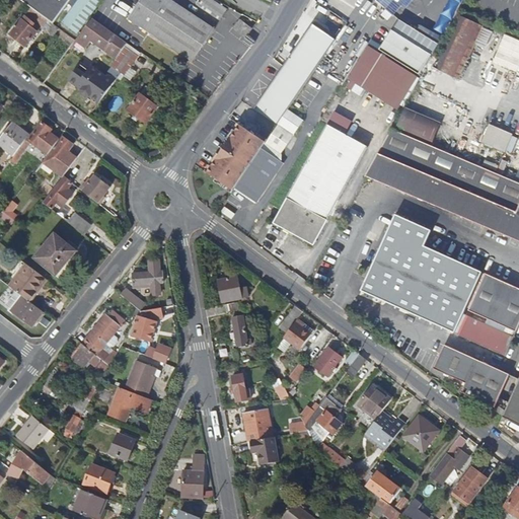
[(19,0),(28,6),(48,19),(53,23),(71,0),(19,0)]
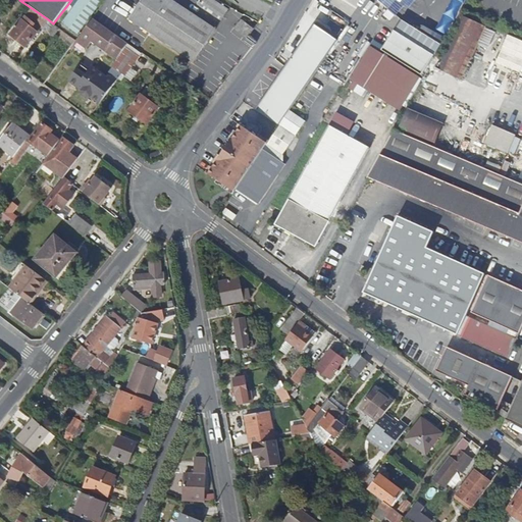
[(77,34),(102,0),(77,0),(62,21),(77,34)]
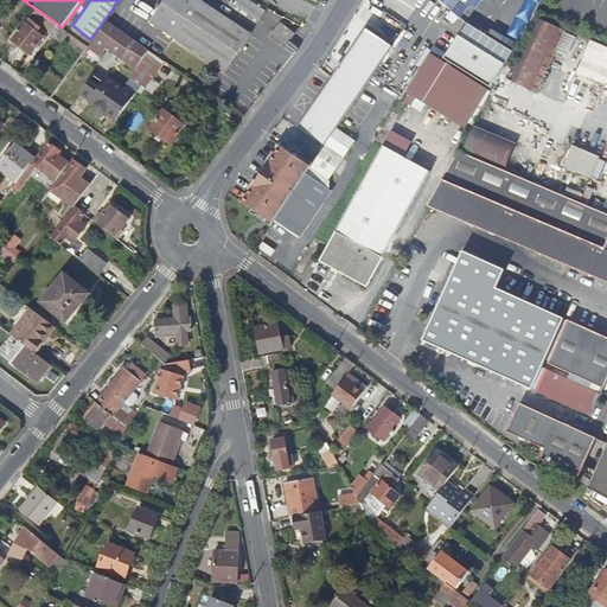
[(193,0),(168,0),(152,25),(225,76),(250,39),(193,0)]
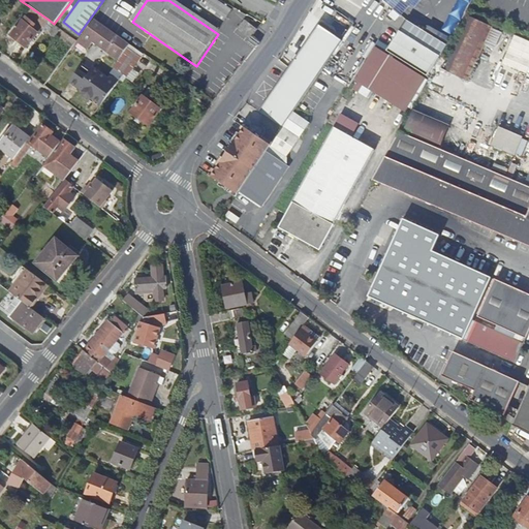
[(212,0),(205,0),(200,7),(224,24),(231,12),(212,0)]
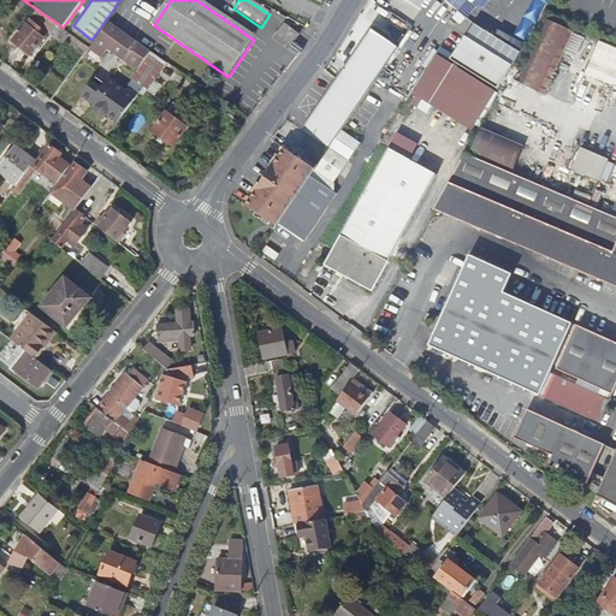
[(481,15),(491,5),(486,0),(445,0),(445,1),(467,22),(477,11),(481,15)]
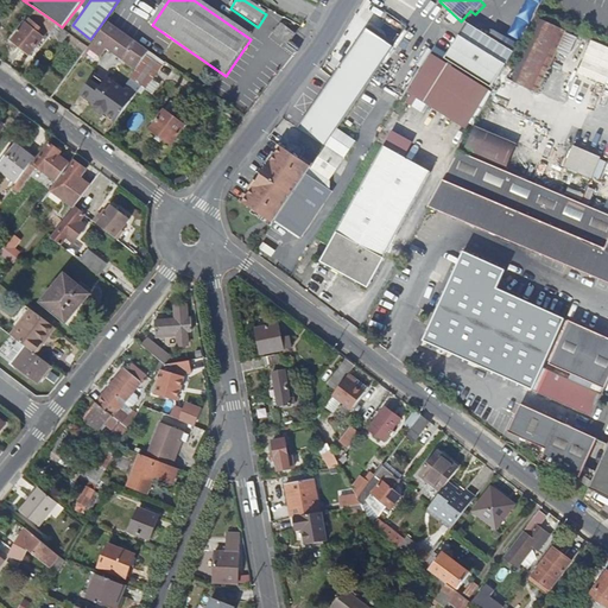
[(526,0),(507,37),(520,43),(536,13),(540,4),(533,0),(526,0)]
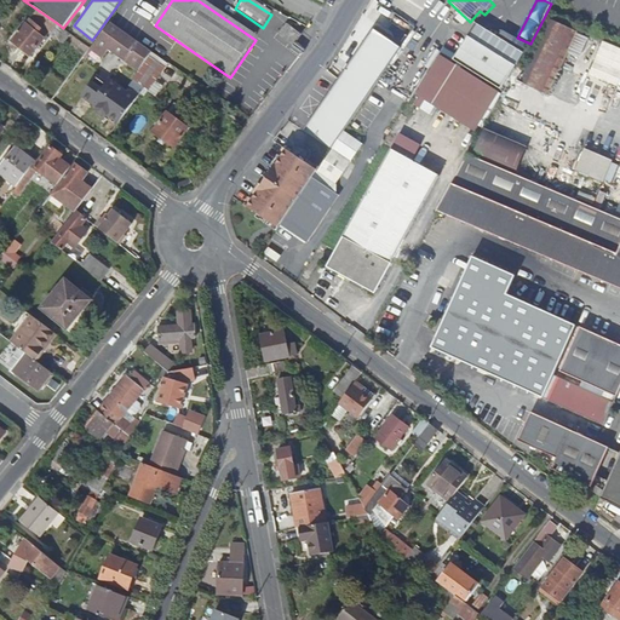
[(50,33),(57,23),(34,7),(33,10),(36,12),(33,18),(41,26),(36,32),(27,24),(17,39),(34,52),(50,33)]
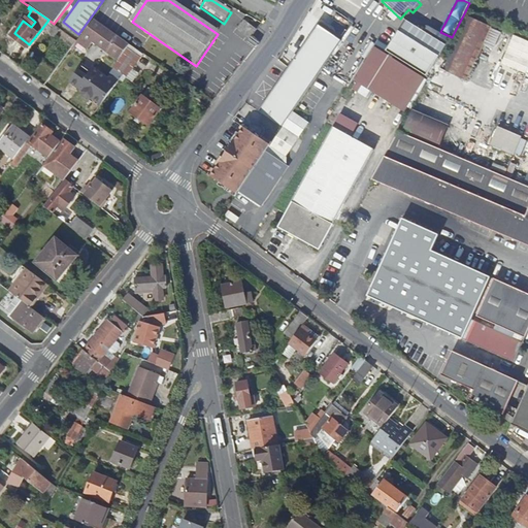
[(470,79),(491,24),(468,15),(448,71),(470,79)]
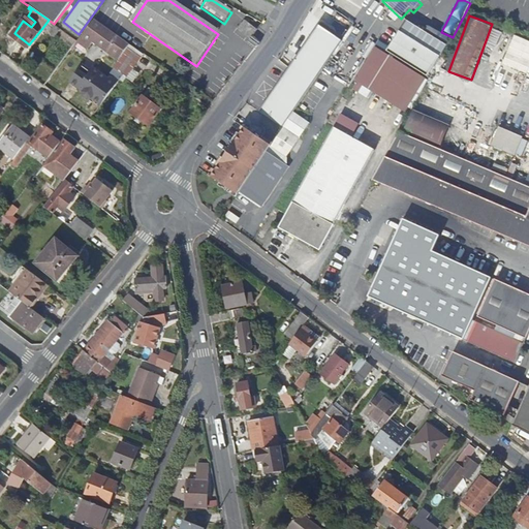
[(101,28),(103,25),(94,19),(78,40),(88,48),(92,41),(119,59),(128,47),(101,28)]
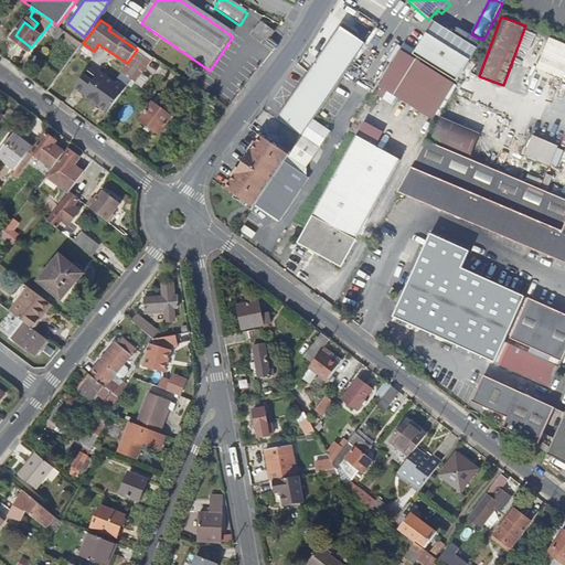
[(57,40),(64,30),(57,25),(52,21),(45,30),(57,40)]
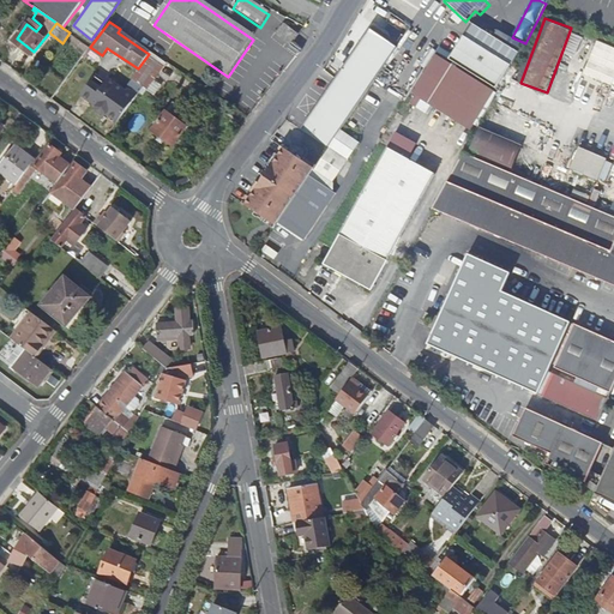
[(473,26),(465,41),(512,67),(519,53),(493,38),(473,26)]
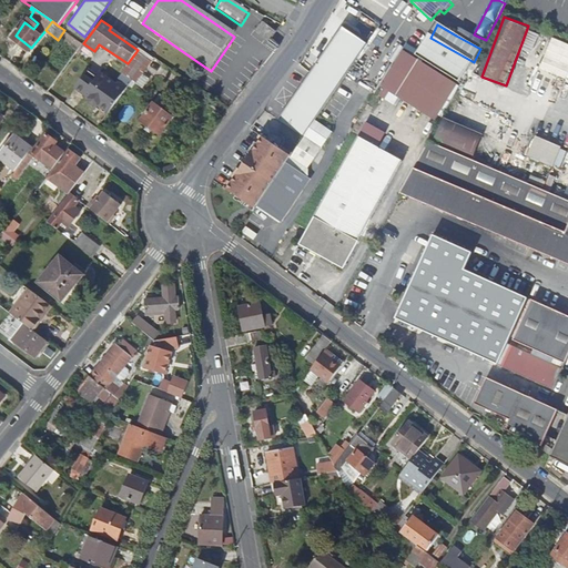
[(255,34),(267,44),(275,36),(263,26),(255,34)]
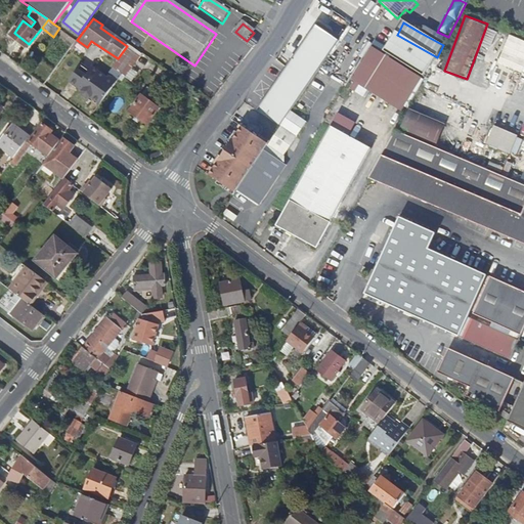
[(421,33),(443,45),(448,37),(437,32),(426,25),(421,33)]
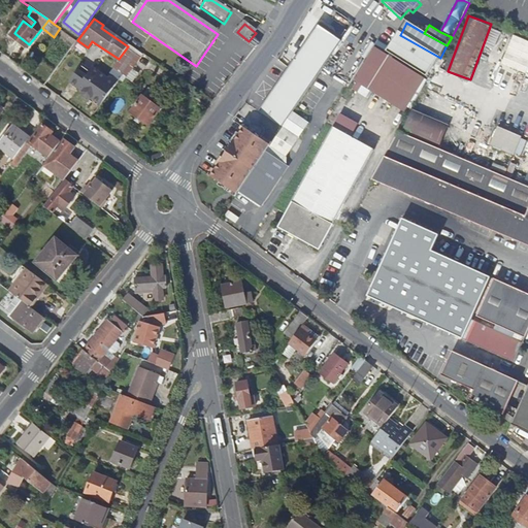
[(317,26),(259,113),(283,129),(284,127),(293,113),(341,42),(317,26)]
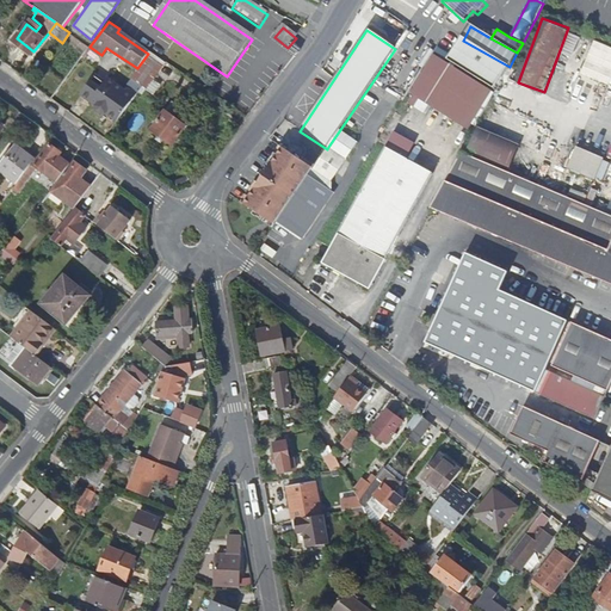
[(569,31),(563,45),(575,50),(581,36),(569,31)]
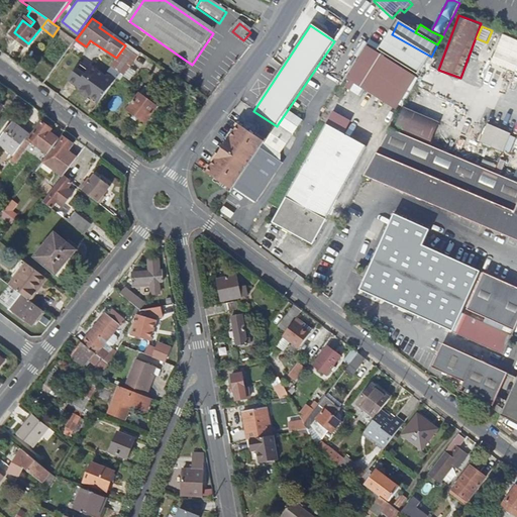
[(492,62),(516,71),(516,69),(516,37),(504,32),(492,62)]
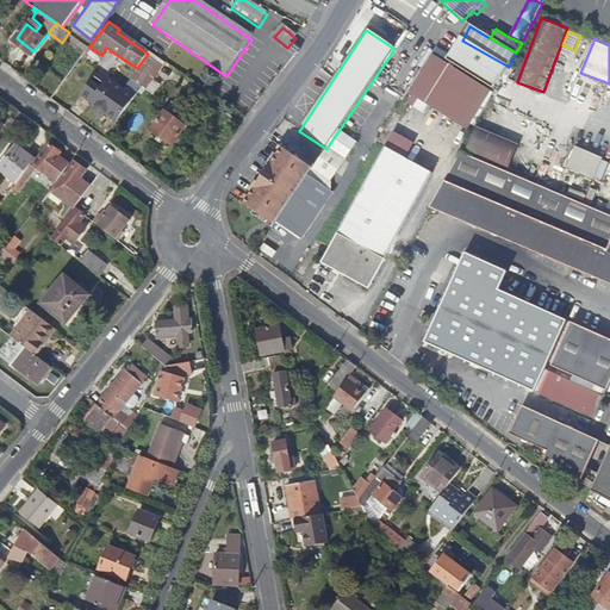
[(509,67),(462,41),(449,63),(493,89),(495,91),(509,67)]
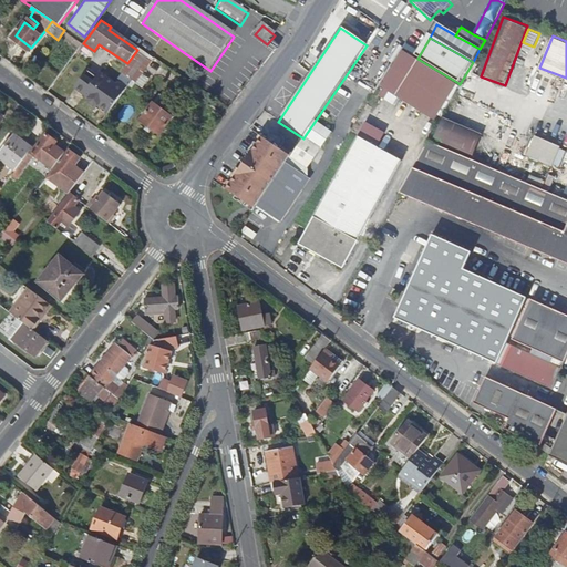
[(136,81),(152,60),(140,51),(138,51),(137,50),(127,63),(122,71),(124,73),(134,80),(136,81)]
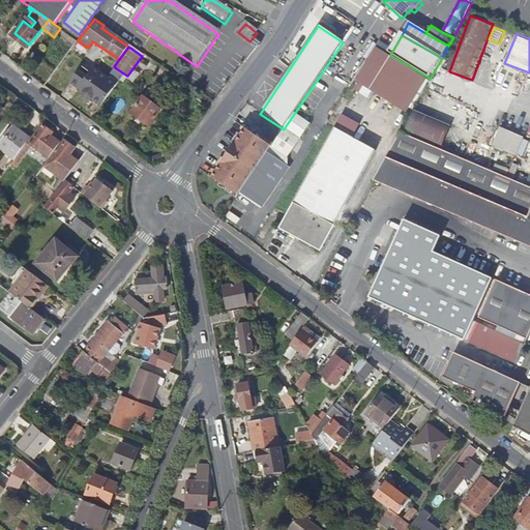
[(408,111),(429,78),(390,55),(378,47),(363,69),(361,68),(339,107),(346,111),(362,84),(408,111)]
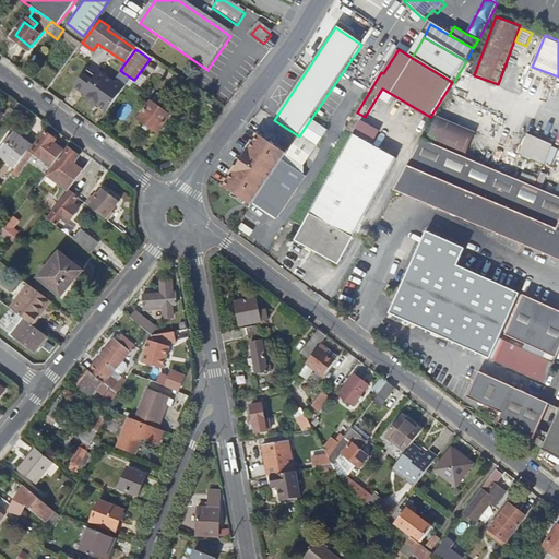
[(97,105),(107,113),(126,87),(119,83),(114,84),(113,84),(115,81),(103,72),(100,75),(98,73),(96,76),(87,70),(73,87),(83,95),(85,92),(86,92),(85,93),(90,96),(87,98),(88,103),(93,106),(97,105)]
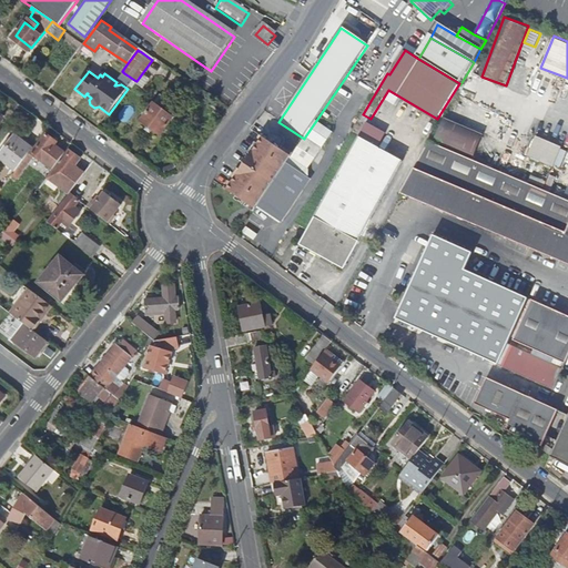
[(128,89),(134,80),(124,73),(115,85),(121,84),(128,89)]
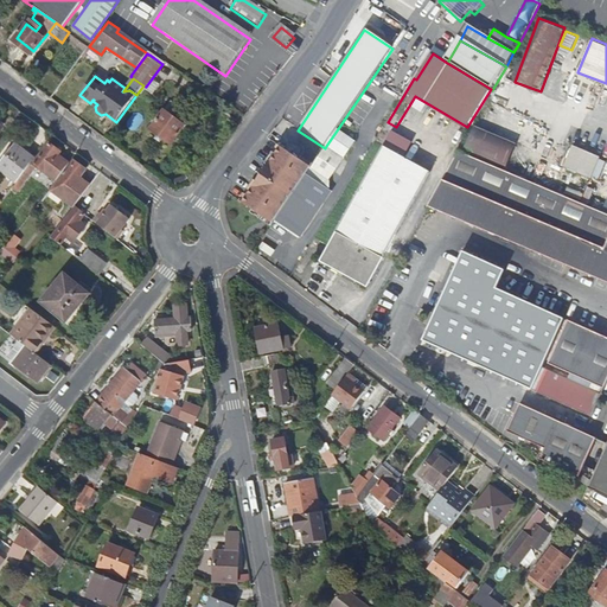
[(166,109),(152,128),(172,144),(186,125),(166,109)]
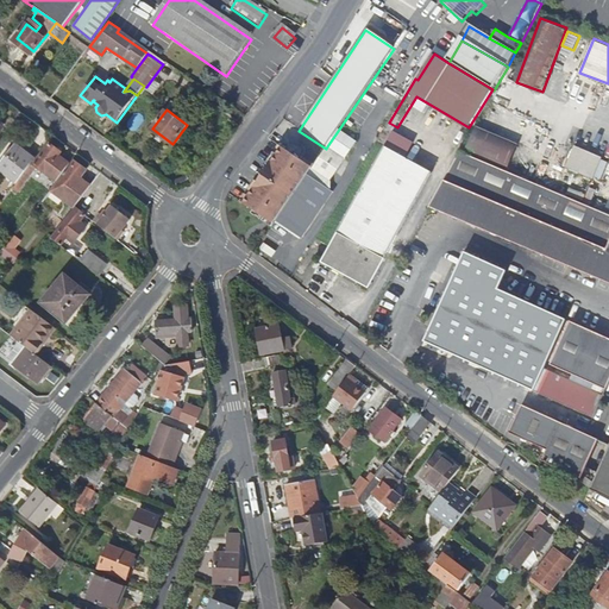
[(477,125),(466,149),(509,167),(519,143),(477,125)]
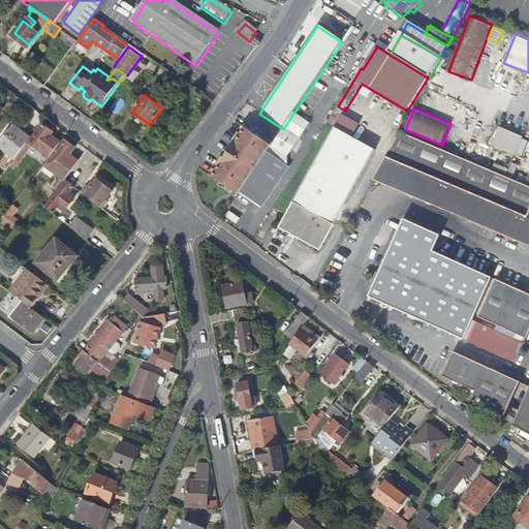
[(354,133),(361,122),(341,113),(336,124),(354,133)]
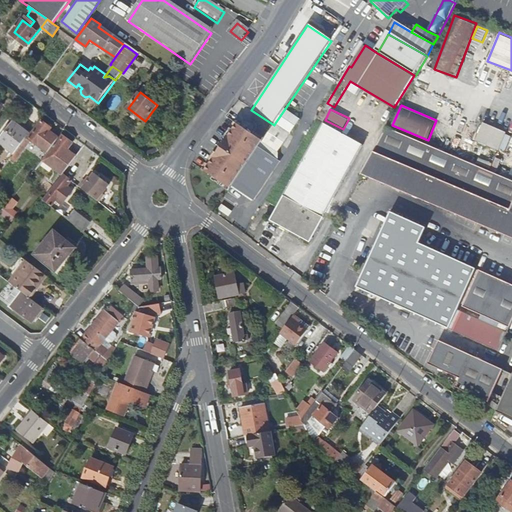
[(284,110),(275,123),(289,133),(299,120),(284,110)]
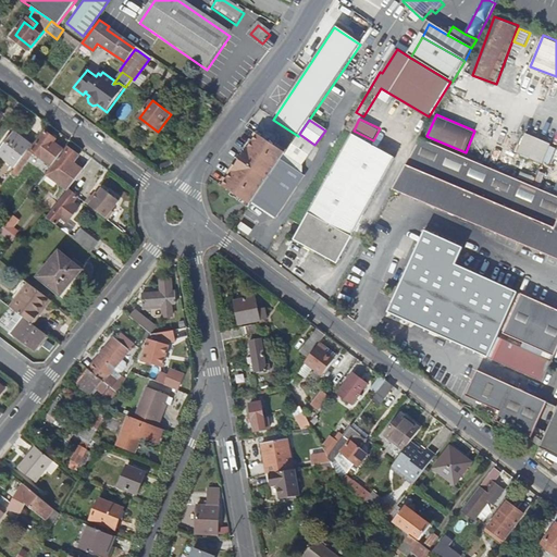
[(556,144),(525,132),(517,152),(549,165),(556,146),(556,144)]
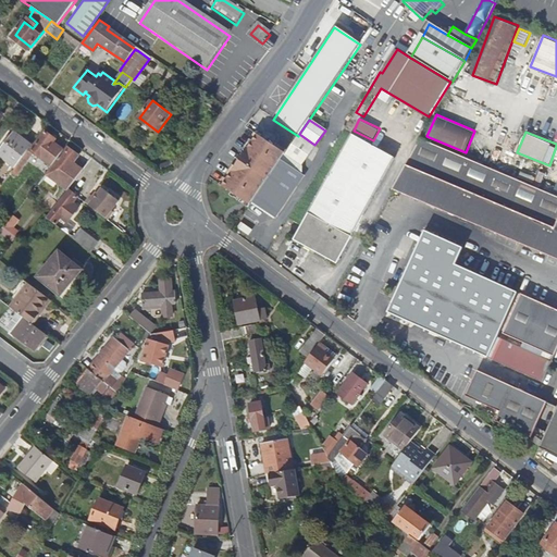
[(31,151),(29,151),(15,170),(11,174),(15,178),(34,155),(50,168),(63,151),(52,144),(54,140),(45,133),(31,151)]
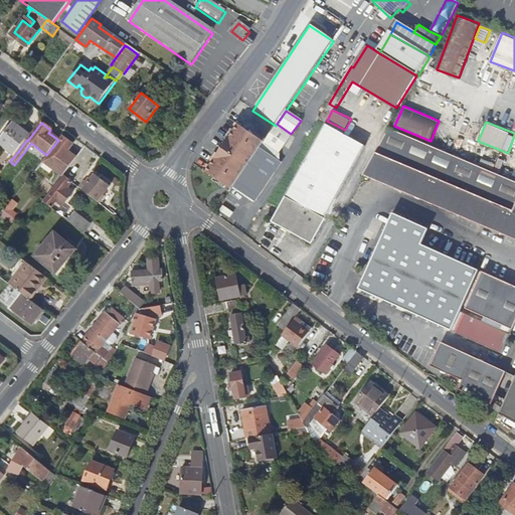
[(0,138),(0,145),(14,157),(27,140),(29,137),(12,124),(0,138)]
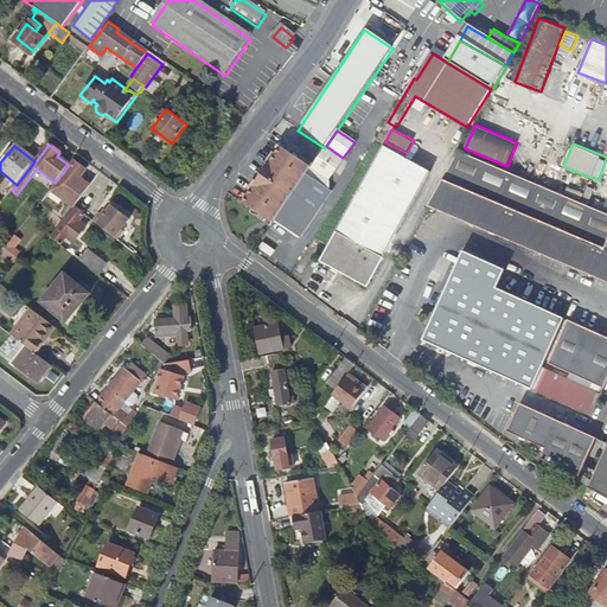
[(321,174),(328,179),(343,158),(326,146),(325,148),(312,168),(321,174)]
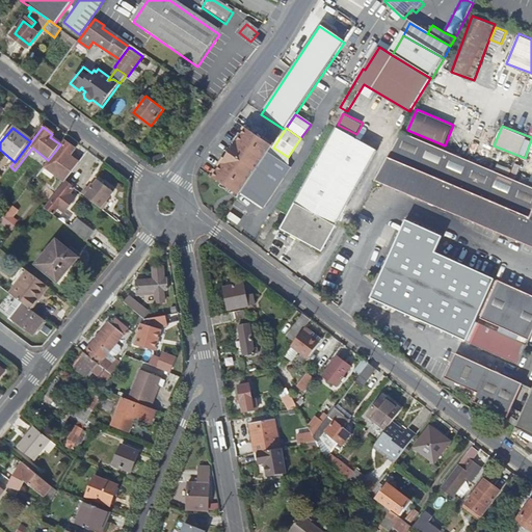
[(335,129),(278,230),(320,253),(376,152),(377,143),(372,140),(368,147),(335,129)]
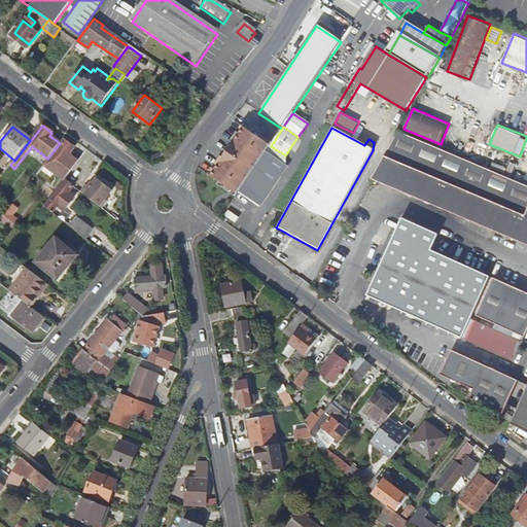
[(211,178),(237,196),(240,190),(266,152),(270,146),(244,130),(211,178)]
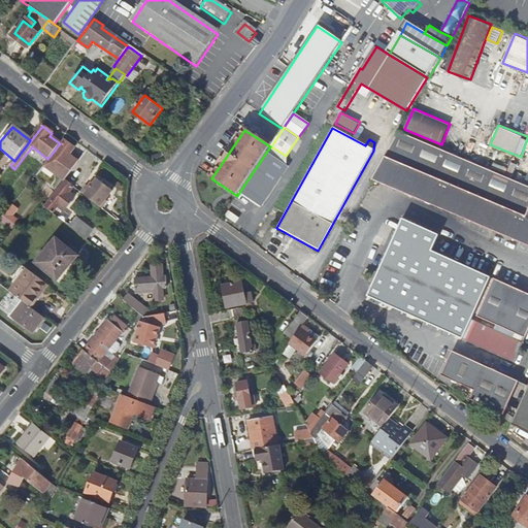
[(527,245),(527,188),(399,133),(373,179),(527,245)]
